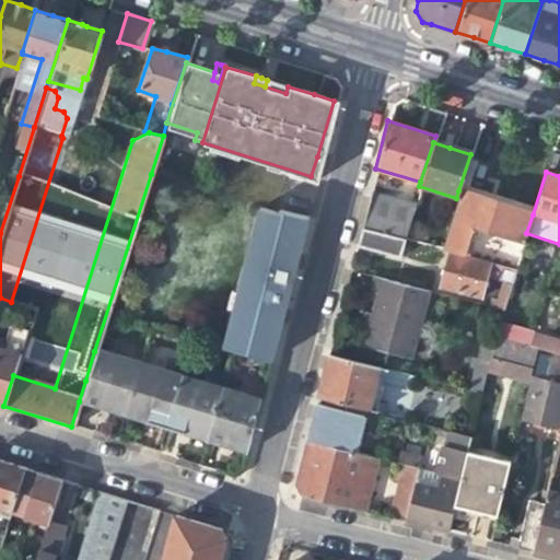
[(370,190),(360,228),(403,240),(404,240),(416,203),(384,195),(370,190)]
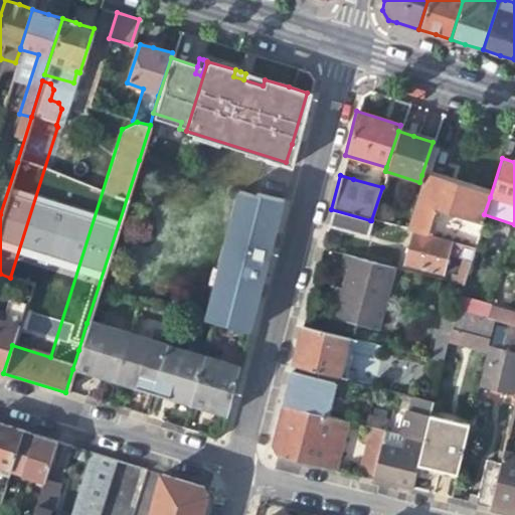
[(454,185),(421,175),(419,182),(404,229),(427,235),(435,211),(481,224),(484,214),(490,197),(454,185)]
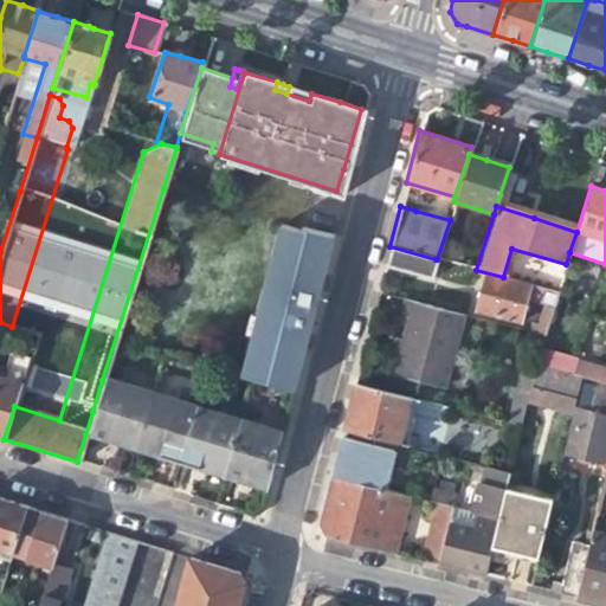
[(298,230),(296,230),(277,223),(238,376),(251,380),(292,389),(314,305),(333,232),(300,225),(298,230)]
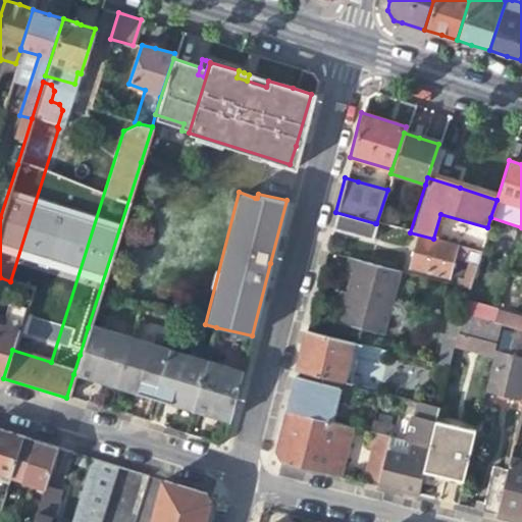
[(375,223),(335,212),(331,228),(371,239),(375,223)]
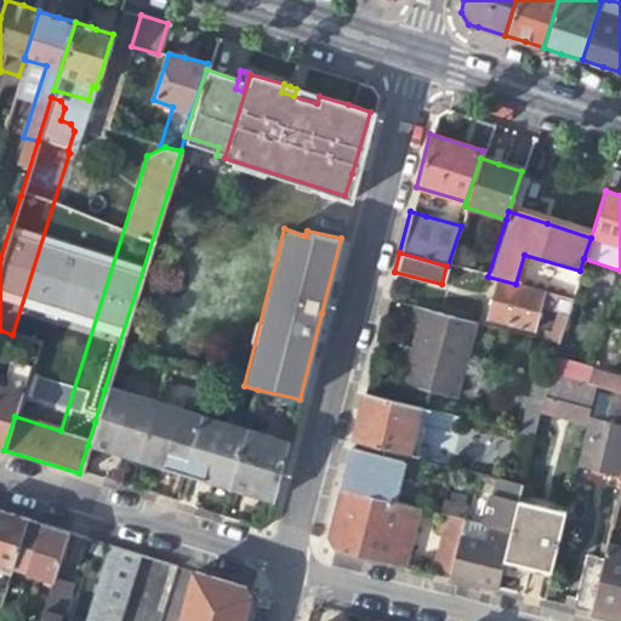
[(548,343),(557,345),(570,302),(495,283),(491,298),(485,319),(533,331),(539,307),(558,312),(548,343)]
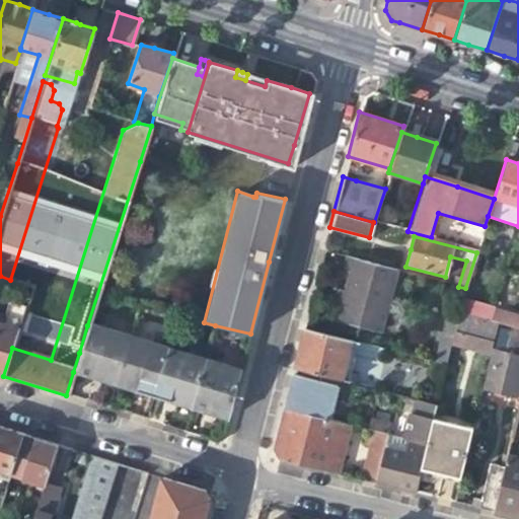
[(395,270),(345,255),(342,269),(349,271),(345,289),(336,321),(377,332),(395,270)]
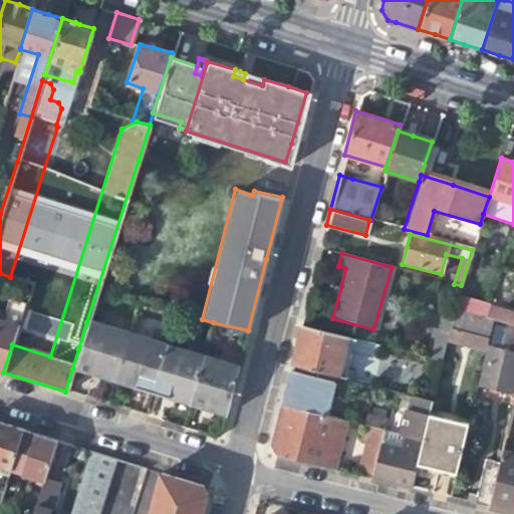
[(7,297),(0,320),(18,326),(24,307),(25,302),(7,297)]
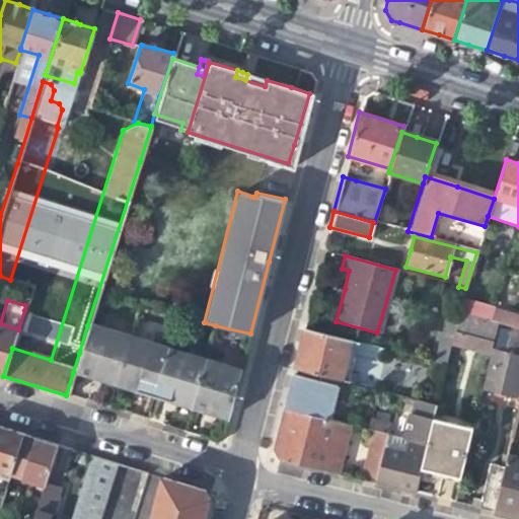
[(452,330),(493,342),(498,321),(490,319),(458,309),(456,315),(452,330)]
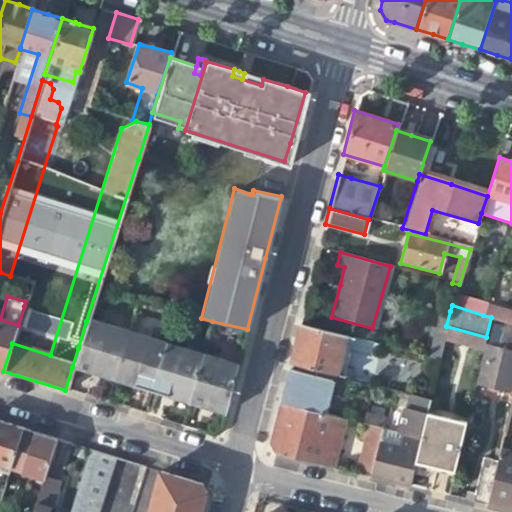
[(437,359),(442,339),(446,326),(450,311),(440,308),(427,357),(437,359)]
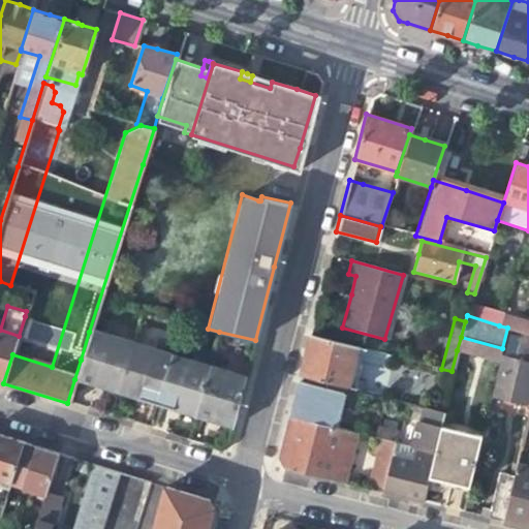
[(528,324),(509,319),(507,328),(519,331),(528,334),(528,324)]
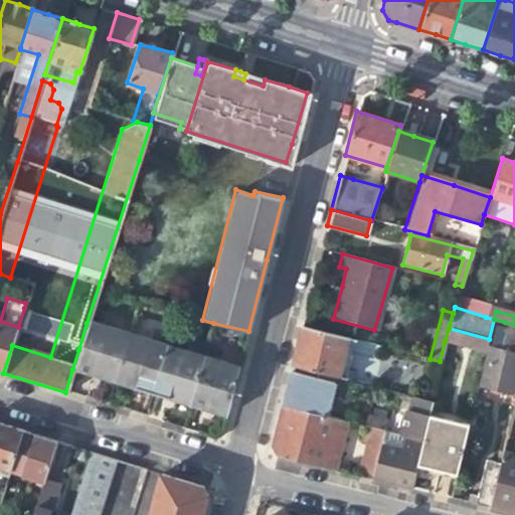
[(0,321),(0,372),(3,373),(12,345),(18,327),(0,321)]
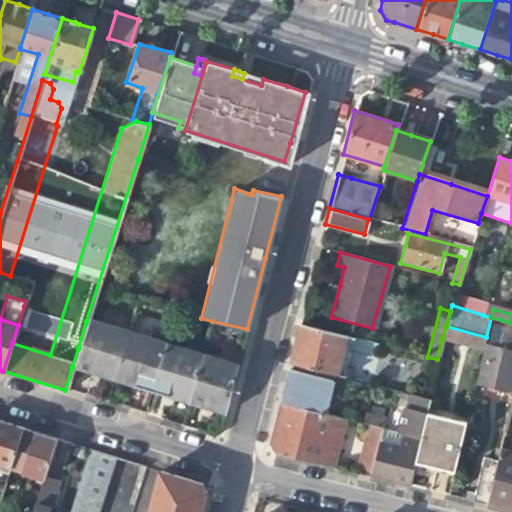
[(511,323),(502,320),(501,323),(492,321),(477,382),(508,390),(511,371),(511,323)]
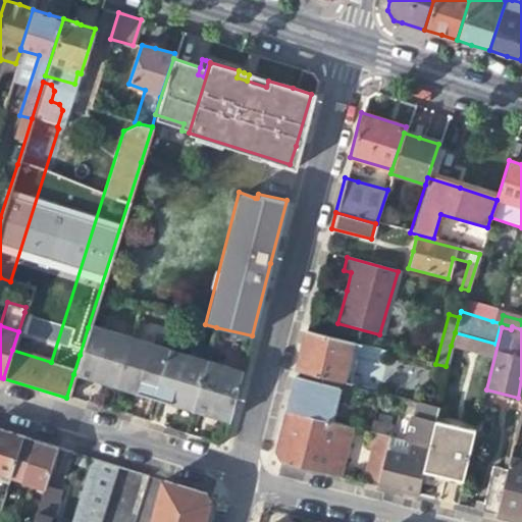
[(91,379),(112,385),(127,338),(88,327),(80,355),(73,374),(91,379)]
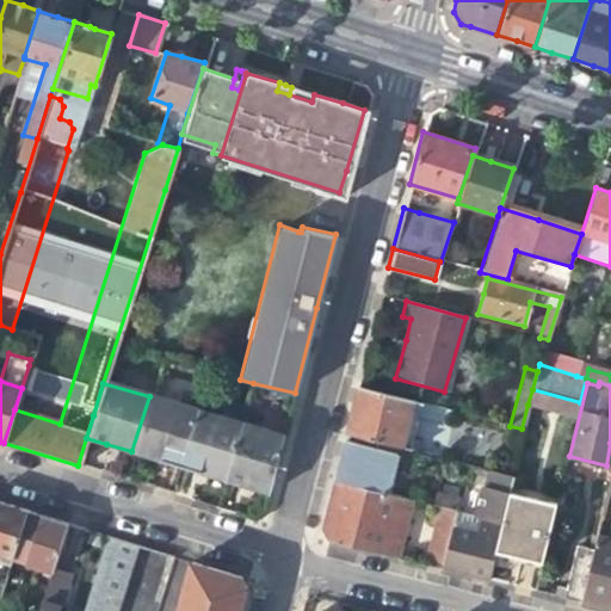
[(418,402),(358,387),(352,412),(346,434),(399,448),(406,449),(418,402)]
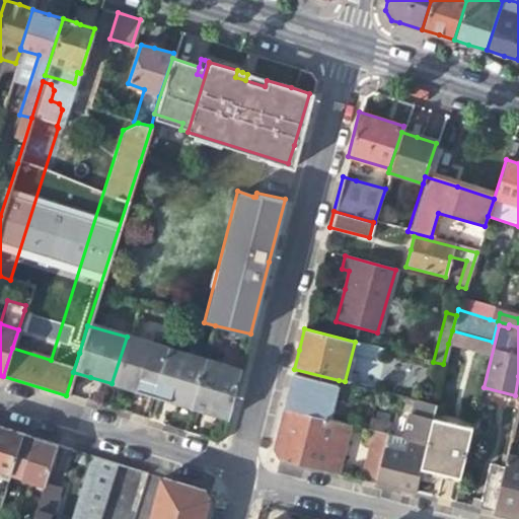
[(490,355),(493,342),(452,330),(448,344),(490,355)]
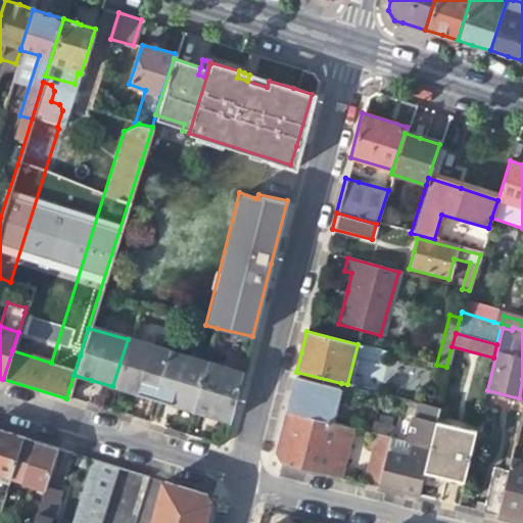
[(167,351),(128,339),(112,386),(132,392),(152,398),(167,351)]
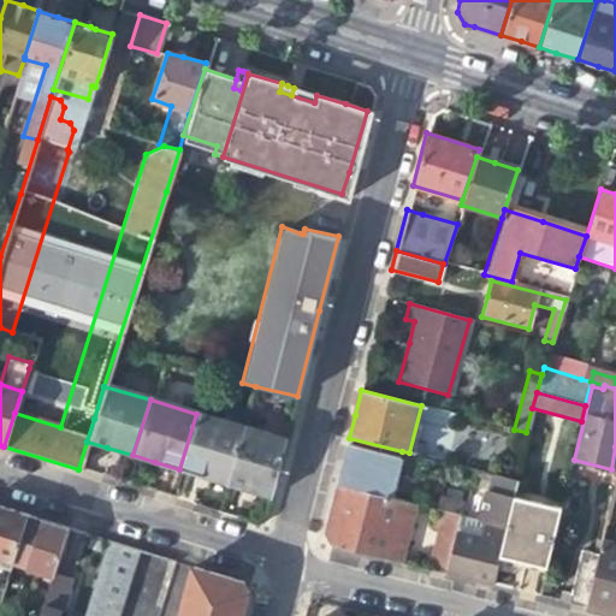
[(456,414),(450,413),(449,420),(454,422),(445,454),(485,465),(496,428),(455,418),(456,414)]
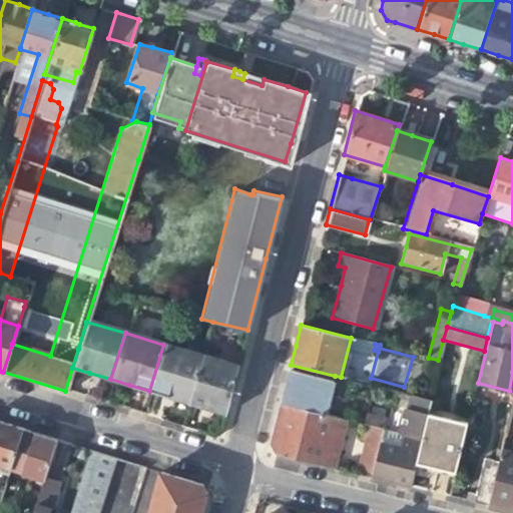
[(165,396),(187,402),(201,356),(163,345),(149,391),(165,396)]
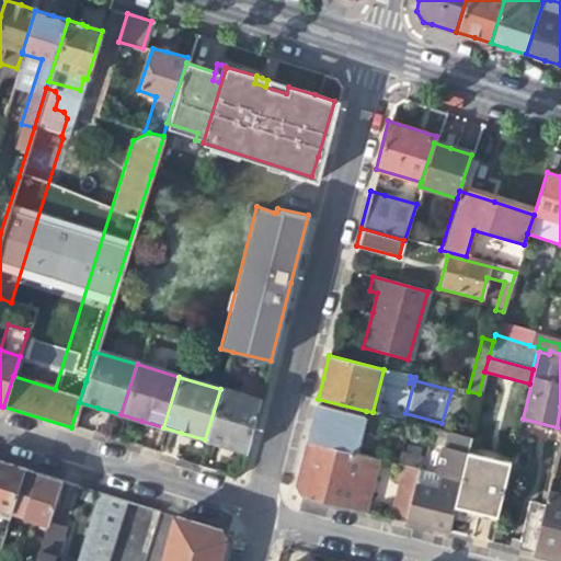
[(260,401),(220,389),(205,439),(226,446),(247,453),(260,401)]
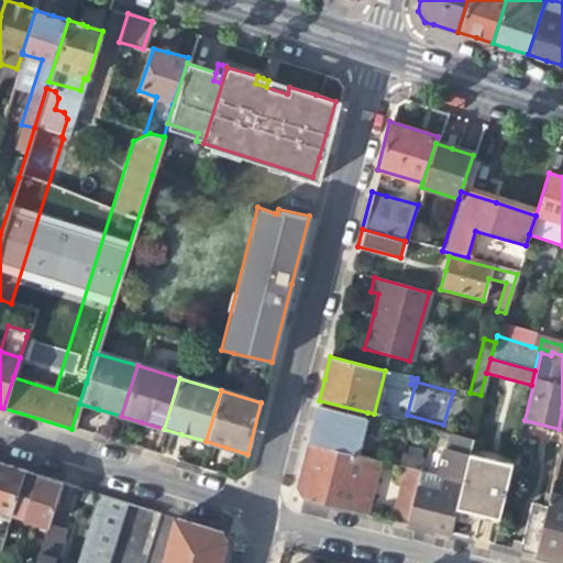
[(355,454),(367,412),(319,400),(313,420),(308,443),(355,454)]
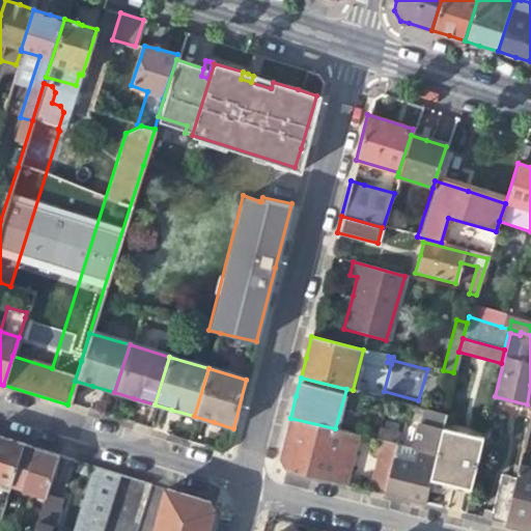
[(442,427),(445,415),(422,408),(419,420),(442,427)]
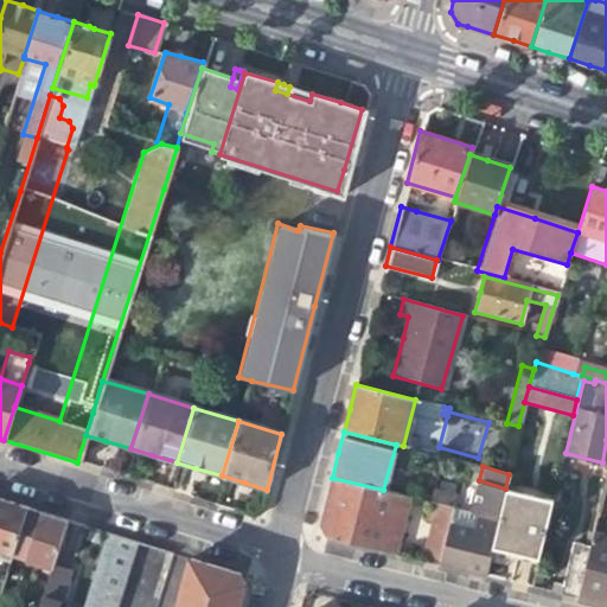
[(408,496),(383,490),(332,478),(325,504),(319,526),(325,537),(393,554),(408,496)]
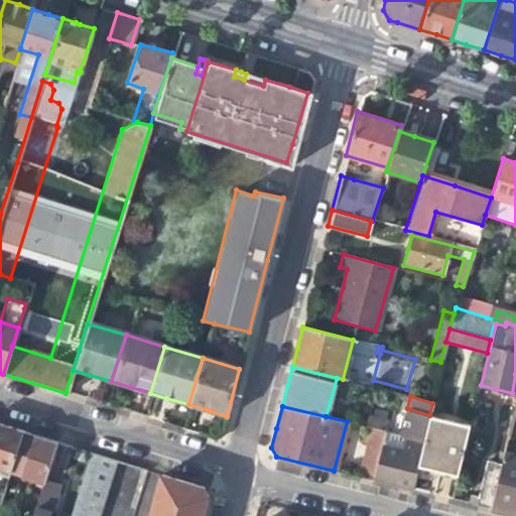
[(419,453),(416,466),(432,470),(457,476),(469,425),(428,415),(419,453)]
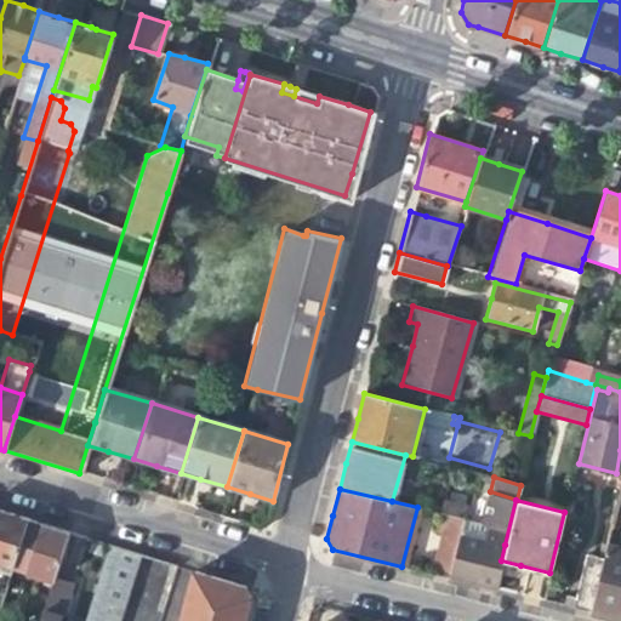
[(0,564),(13,569),(17,557),(29,520),(0,511),(0,564)]
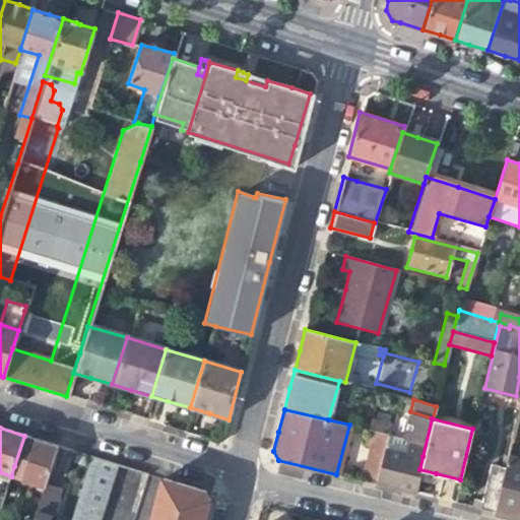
[(371,430),(358,480),(375,484),(384,447),(388,434),(371,430)]
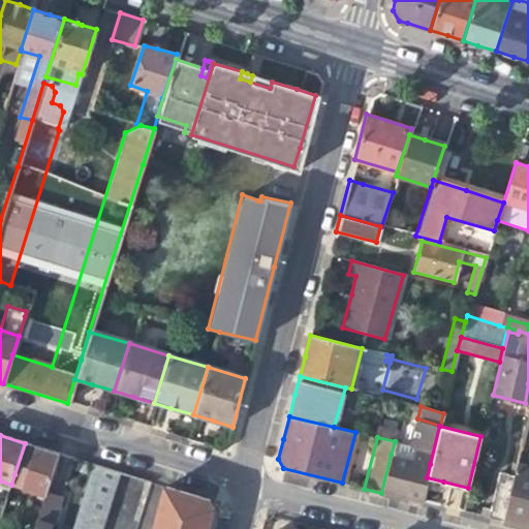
[(24,488),(45,495),(48,492),(59,454),(40,448),(25,443),(14,474),(27,477),(24,488)]
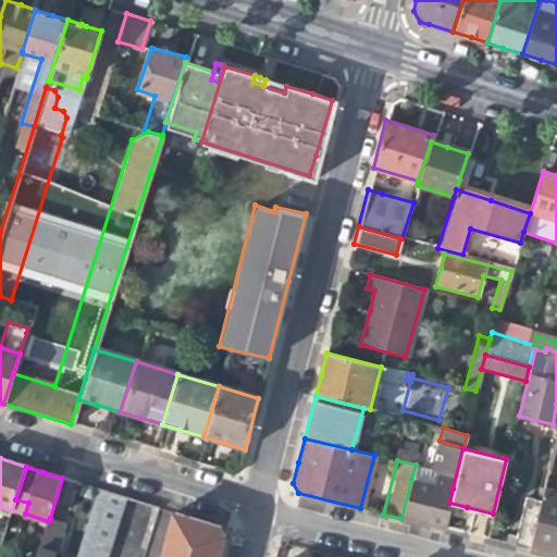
[(443,529),(449,503),(453,489),(411,479),(401,519),(405,519),(443,529)]
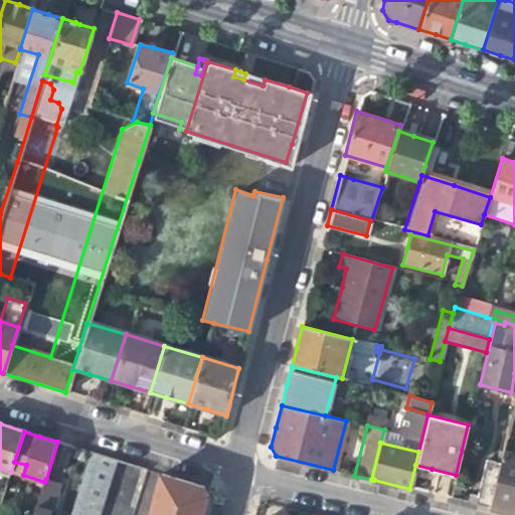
[(514,447),(502,444),(497,465),(487,508),(503,512),(514,514),(514,447)]
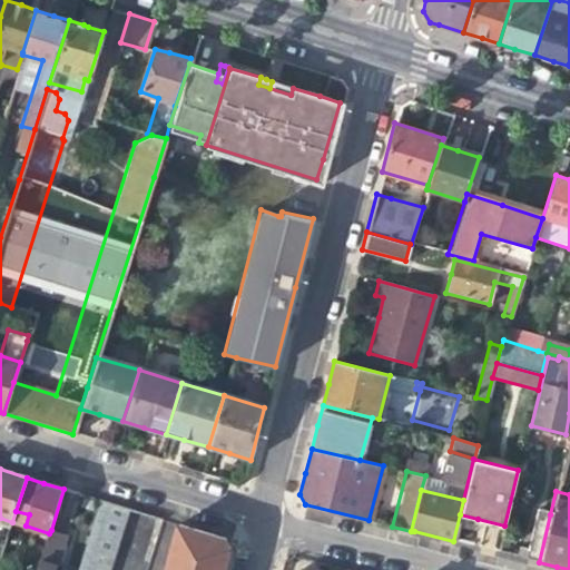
[(112,569),(115,563),(130,510),(100,501),(78,569),(112,569)]
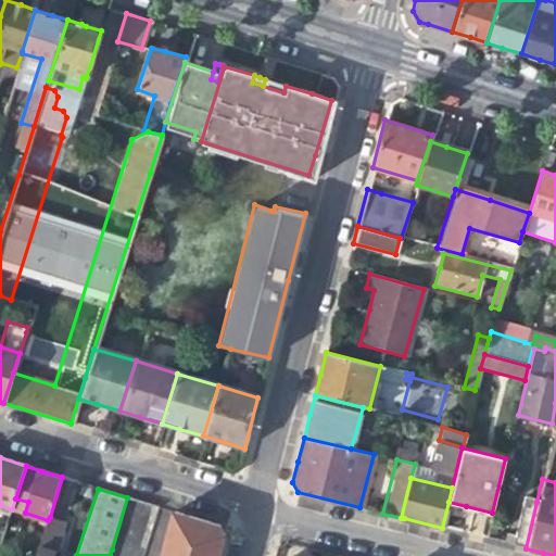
[(509,544),(526,548),(536,502),(522,498),(514,531),(509,544)]
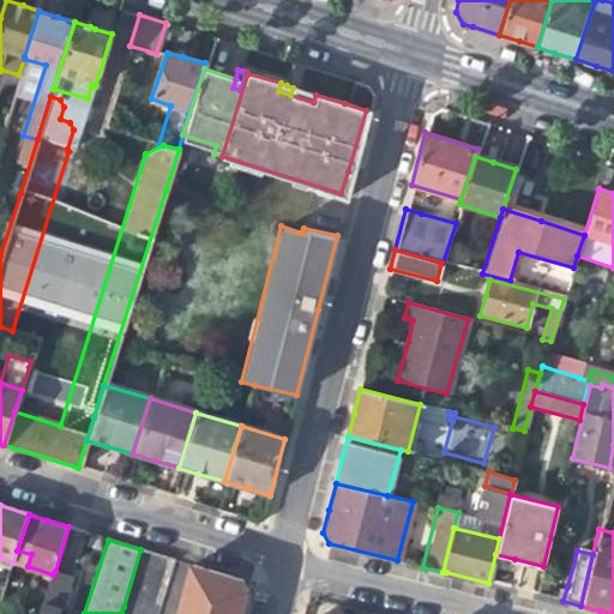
[(0,603),(11,567),(0,564),(0,603)]
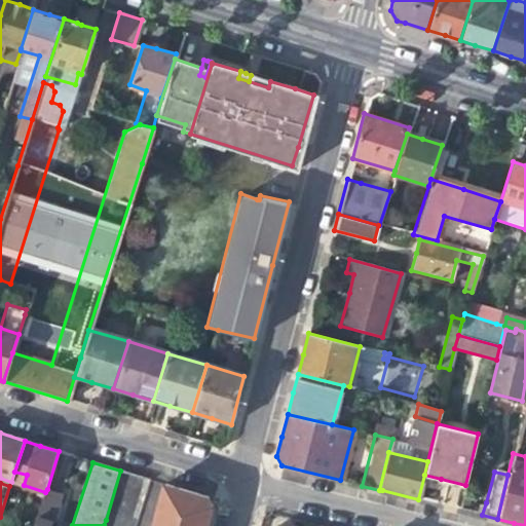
[(164,485),(153,525),(204,525),(210,506),(203,497),(164,485)]
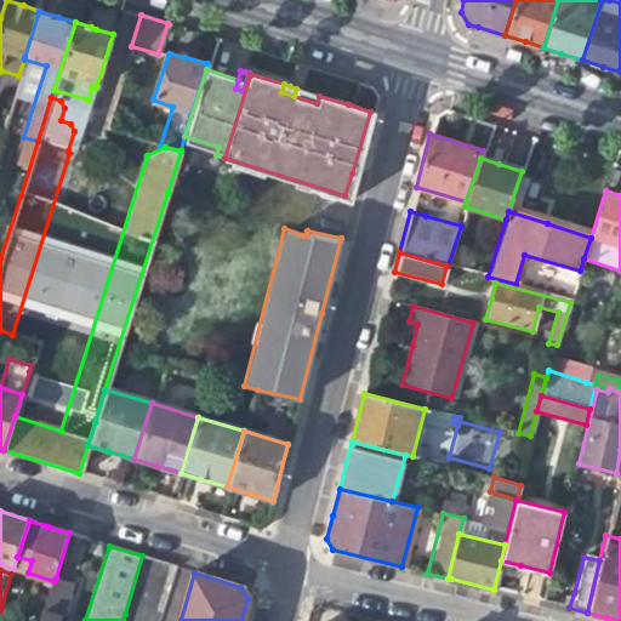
[(61,620),(64,611),(73,582),(56,577),(53,581),(41,620),(61,620)]
